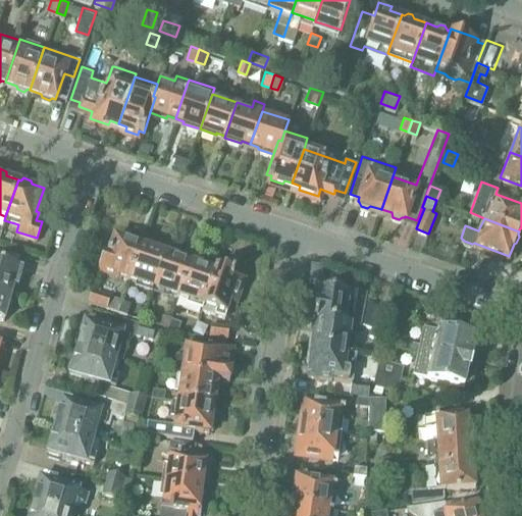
[(99,268),(119,275),(119,273),(129,276),(141,243),(128,239),(128,235),(120,231),(117,235),(114,234),(110,245),(109,248),(108,247),(107,249),(106,248),(104,254),(99,268)]
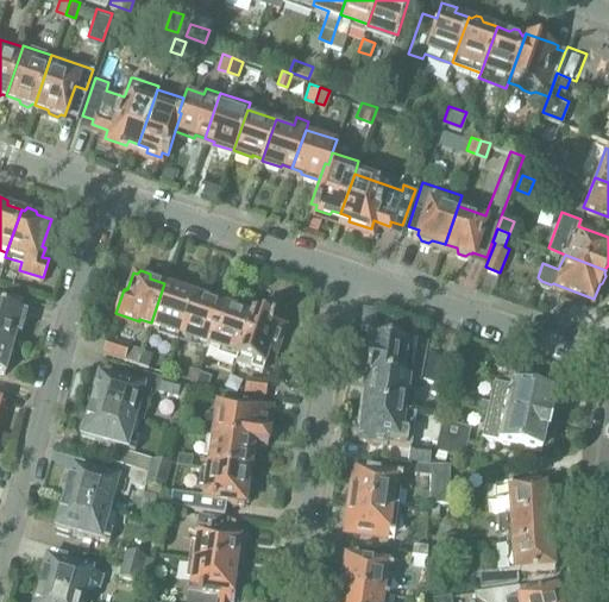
[(164,283),(151,323),(161,326),(159,330),(179,336),(193,293),(190,292),(189,287),(180,284),(176,287),(164,283)]
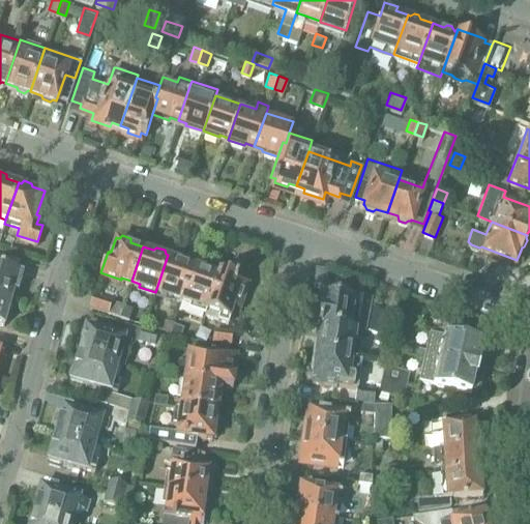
[(0,292),(11,296),(13,287),(18,288),(23,270),(17,269),(20,258),(0,252),(0,292)]
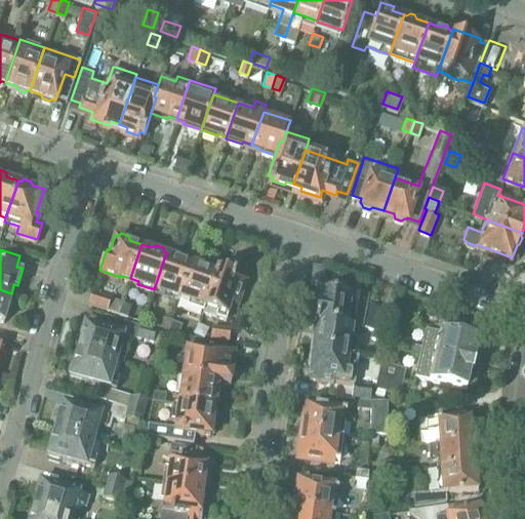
[(166,252),(154,289),(170,295),(171,292),(180,295),(192,261),(190,261),(179,256),(178,253),(171,250),(168,253),(166,252)]
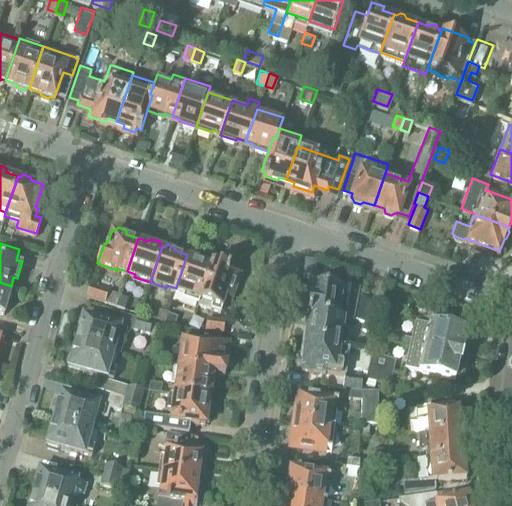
[(187,254),(176,288),(185,291),(200,296),(211,263),(210,262),(208,262),(207,257),(201,255),(197,258),(187,254)]
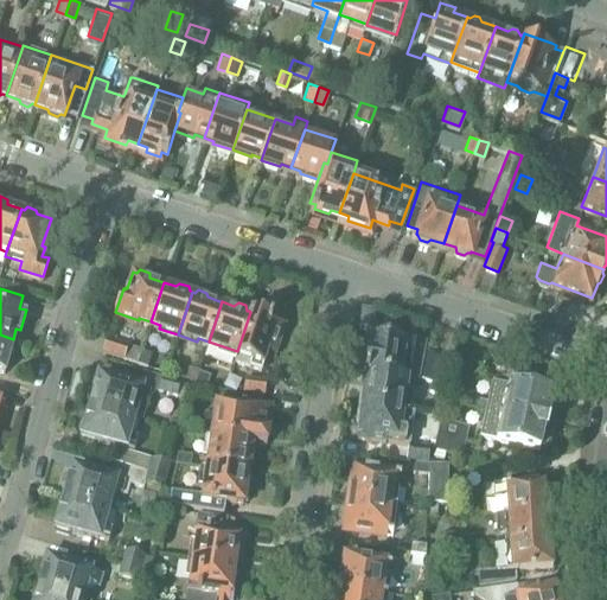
[(236,355),(235,357),(250,362),(262,365),(268,346),(273,349),(282,321),(272,318),(273,316),(269,314),(267,310),(259,306),(255,310),(250,308),(249,311),(250,312),(237,351),(236,355)]
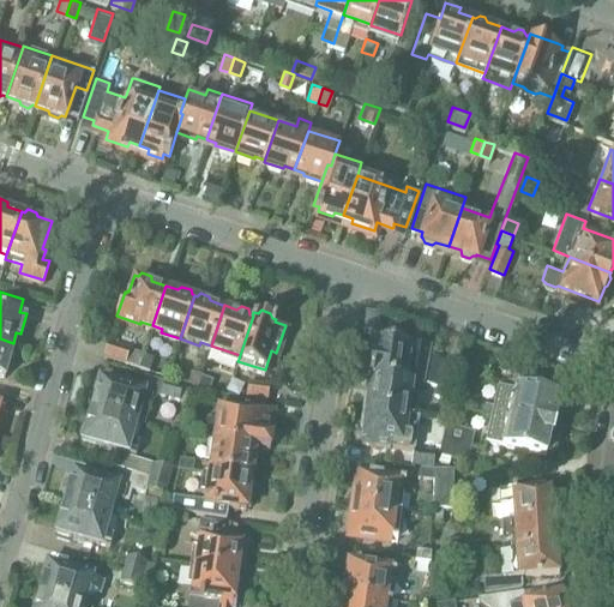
[(368,372),(413,379),(422,380),(429,342),(374,335),(368,372)]
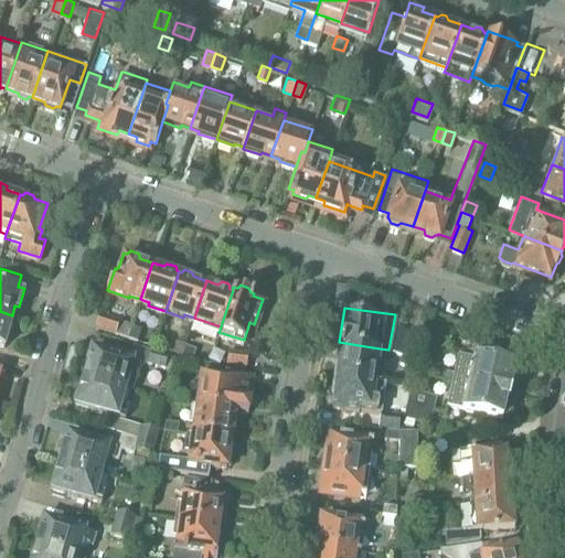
[(0,311),(0,343),(3,344),(12,315),(0,311)]
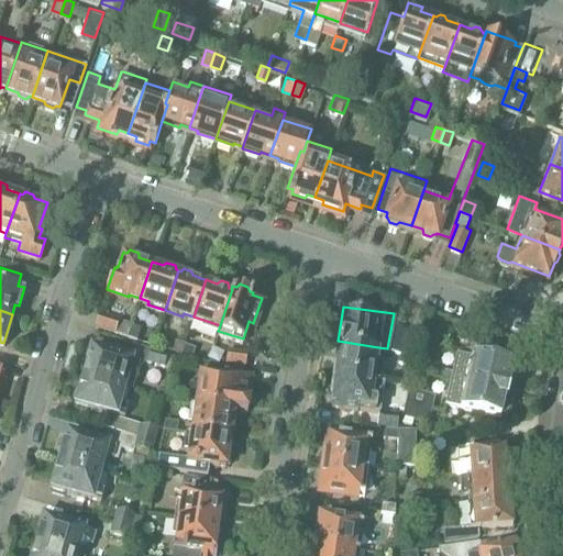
[(100,310),(96,323),(127,333),(131,321),(100,310)]
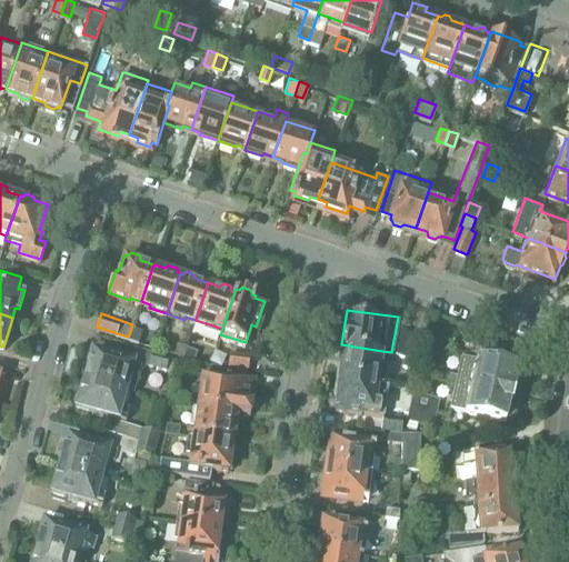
[(132,324),(128,337),(138,341),(138,340),(142,328),(132,324)]
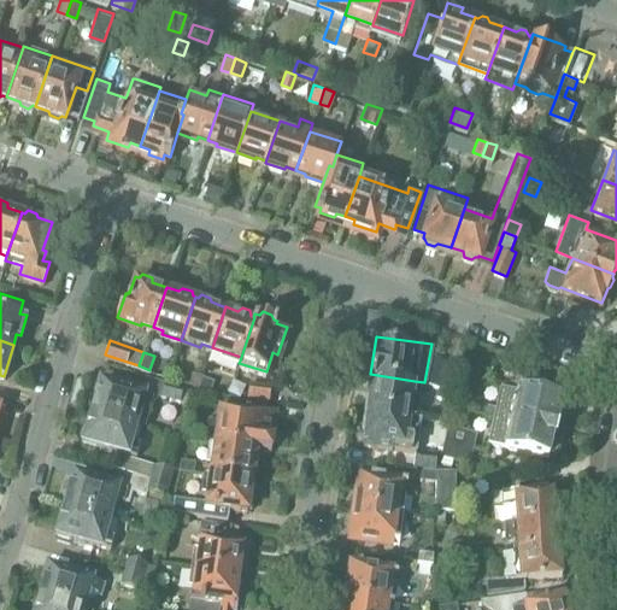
[(198,381),(197,387),(198,387),(209,388),(212,379),(212,376),(201,374),(200,375),(198,381)]
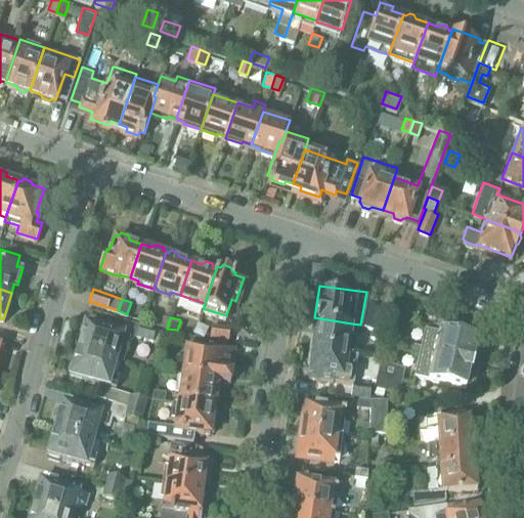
[(312,333),(310,346),(349,351),(352,324),(314,317),(314,318),(314,319),(316,319),(314,333),(312,333)]
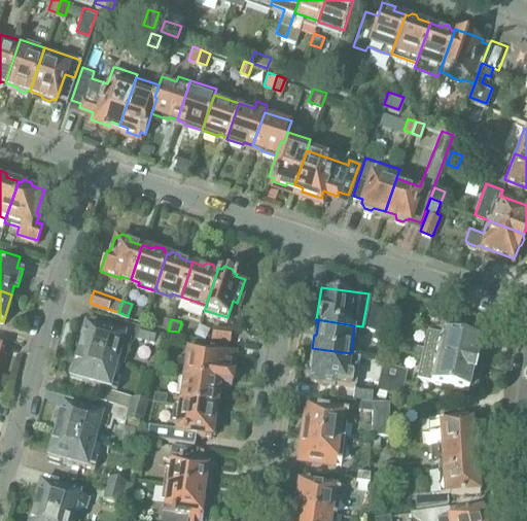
[(80,337),(76,348),(114,358),(124,361),(131,335),(85,323),(81,337),(80,337)]
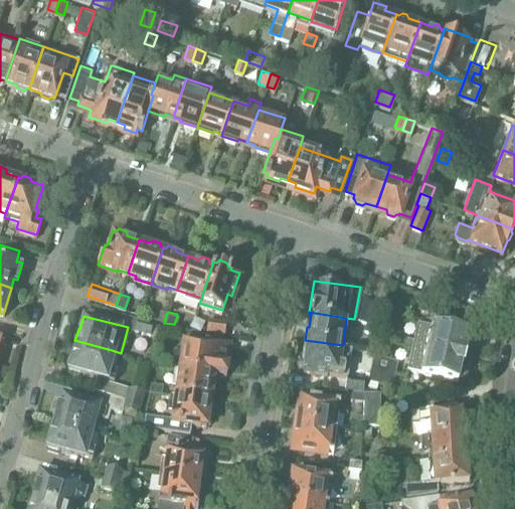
[(138,317),(134,328),(149,333),(158,332),(160,322),(152,321),(138,317)]
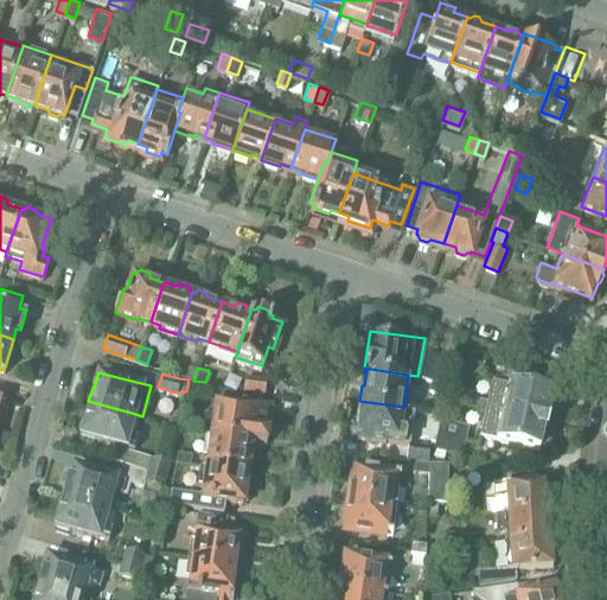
[(268,376),(247,374),(244,388),(266,390),(268,376)]
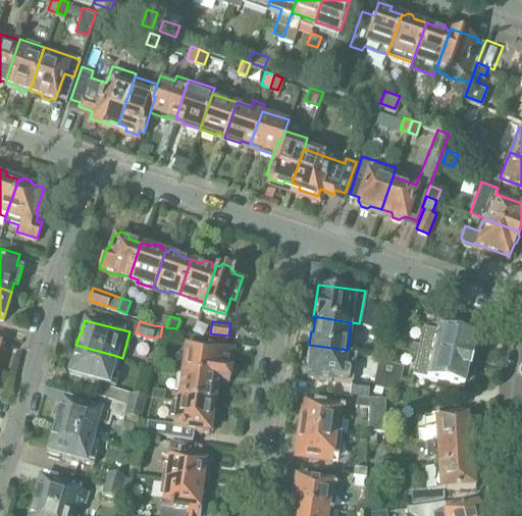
[(371,324),(368,332),(380,337),(383,328),(371,324)]
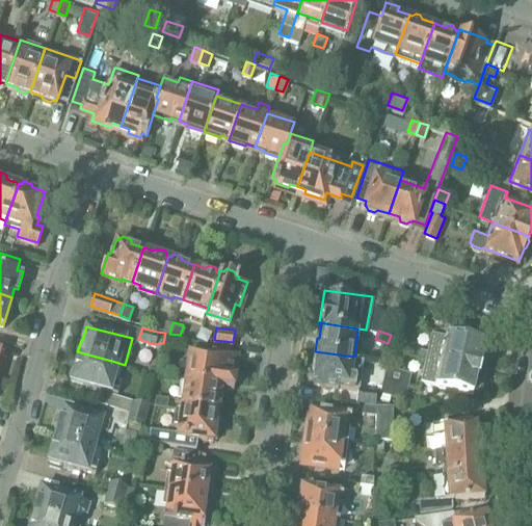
[(427,354),(480,366),(481,359),(480,359),(481,357),(487,359),(490,346),(480,344),(480,340),(432,331),(428,348),(411,345),(410,351),(427,354)]
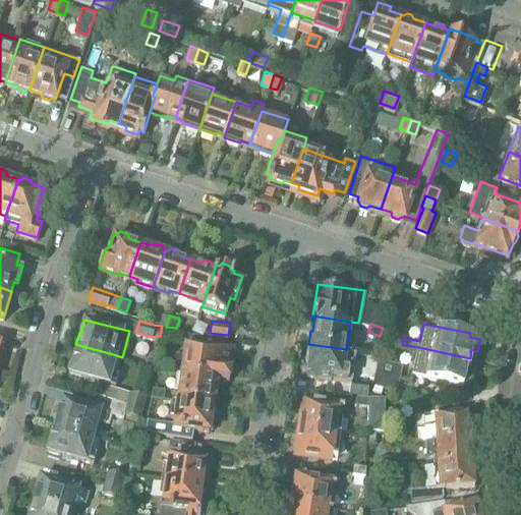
[(162,326),(160,336),(178,339),(180,329),(176,328),(167,327),(166,327),(162,326)]
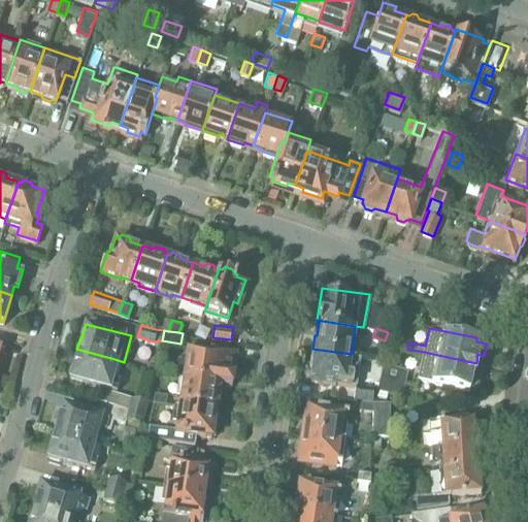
[(191,348),(186,377),(222,382),(232,384),(233,371),(230,371),(233,352),(211,349),(209,349),(208,350),(187,347),(187,348),(191,348)]
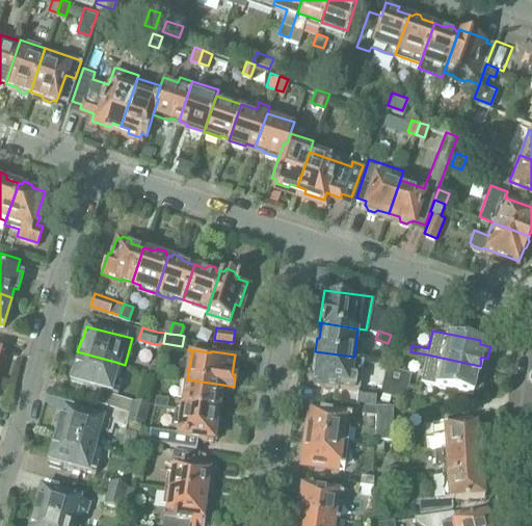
[(76,364),(72,377),(117,391),(121,378),(111,376),(115,362),(77,351),(74,364),(76,364)]
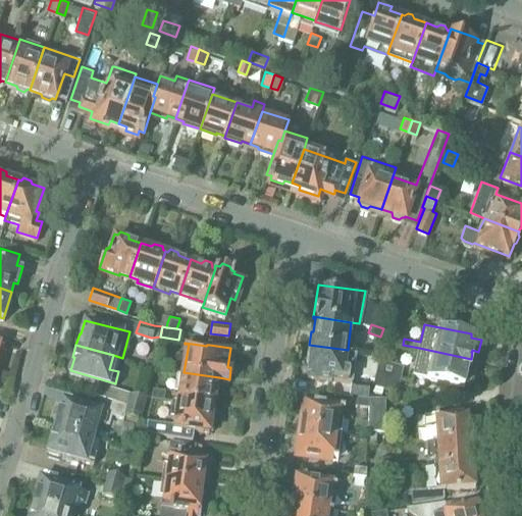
[(346,367),(348,350),(309,345),(307,358),(310,358),(307,374),(332,378),(332,376),(348,378),(349,367),(346,367)]
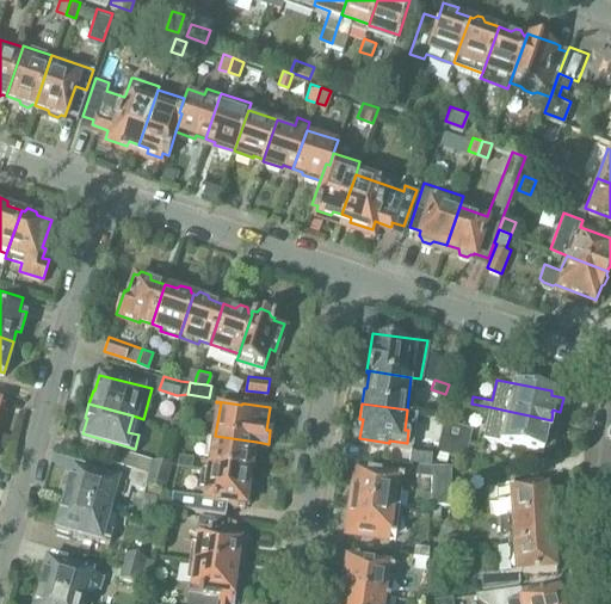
[(551,420),(491,407),(485,436),(544,449),(544,447),(553,448),(555,435),(548,432),(548,429),(549,430),(551,420)]
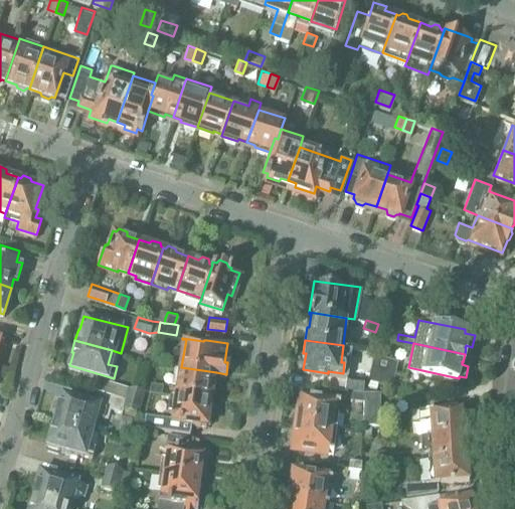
[(369,379),(388,383),(391,384),(398,359),(373,354),(367,378),(369,379)]
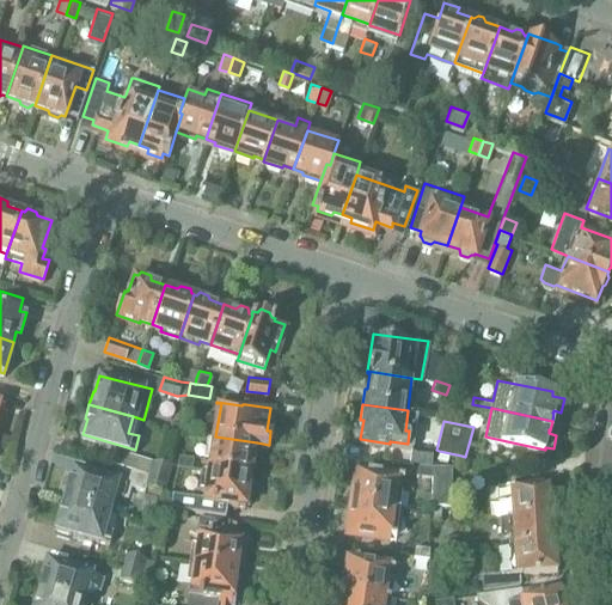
[(208,457),(207,468),(249,474),(251,459),(255,457),(257,442),(215,437),(212,435),(208,457)]
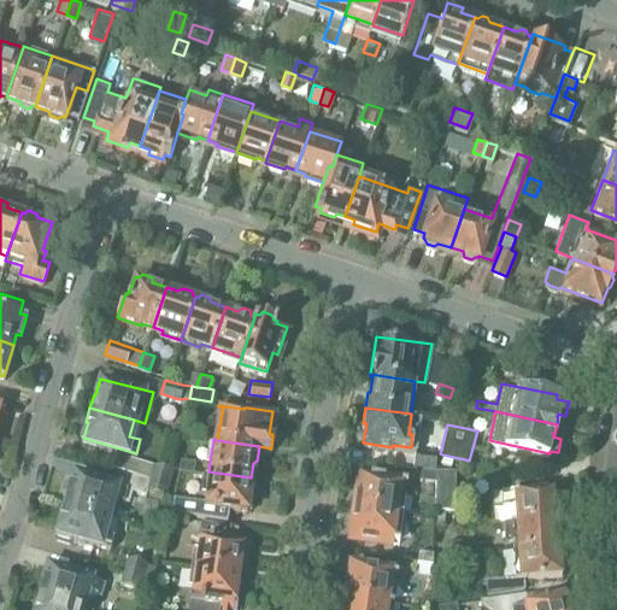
[(413,464),(422,465),(435,467),(438,451),(416,449),(413,464)]
